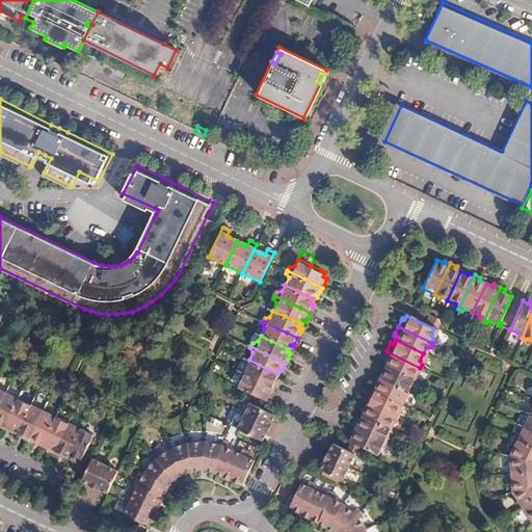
[(383,358),(382,361),(386,362),(383,365),(410,378),(414,372),(419,371),(420,368),(387,351),(383,358)]
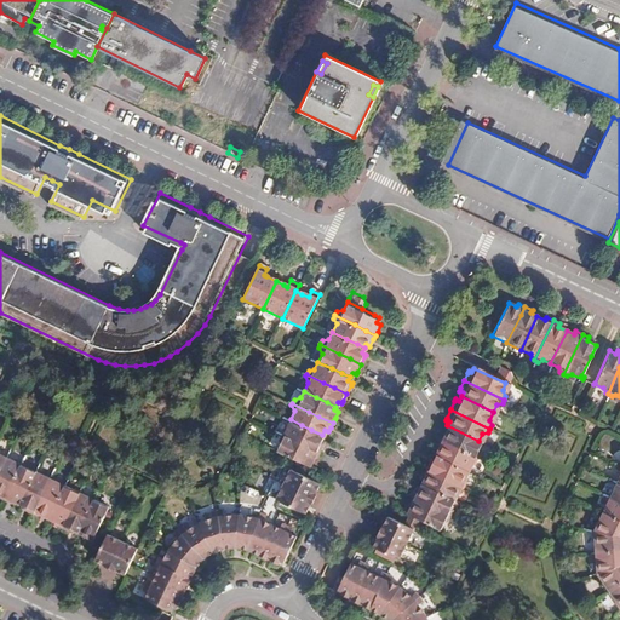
[(293,440),(304,445),(319,452),(323,443),(325,441),(321,438),(322,435),(311,430),(302,425),(291,419),(287,428),(280,429),(279,432),(293,440)]
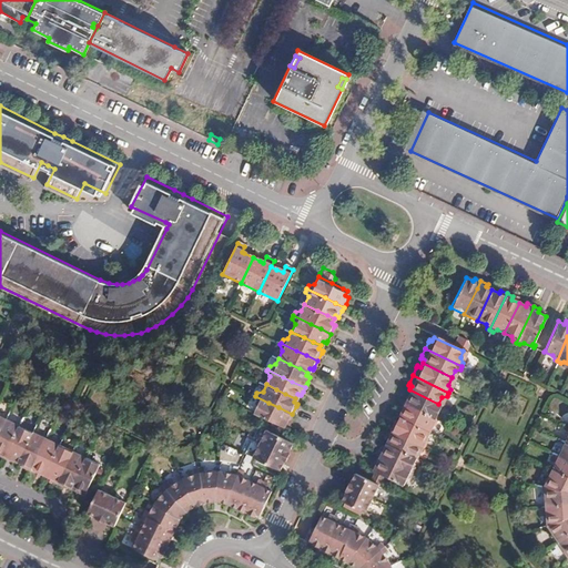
[(404,394),(401,402),(436,419),(437,415),(436,411),(438,404),(409,389),(408,394),(405,392),(404,394)]
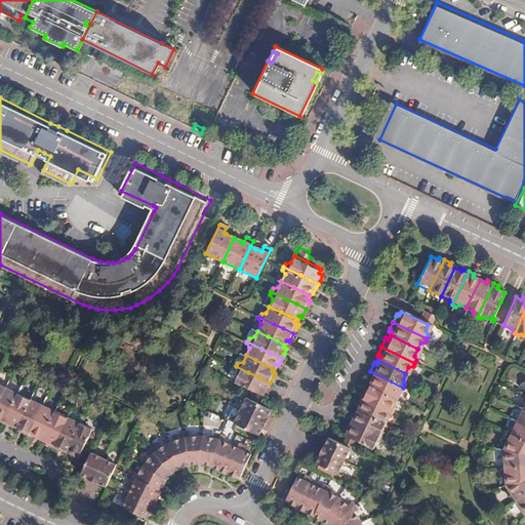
[(235,368),(237,372),(233,380),(260,394),(263,389),(267,391),(269,386),(270,382),(257,376),(248,372),(236,366),(235,368)]
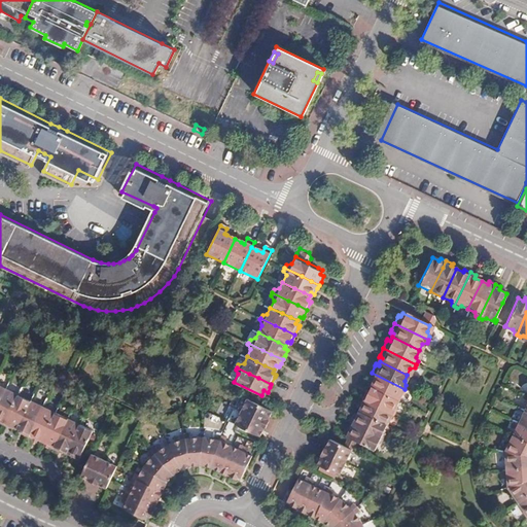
[(367,383),(370,384),(369,387),(395,399),(398,393),(403,392),(405,389),(372,373),(367,381),(367,383)]
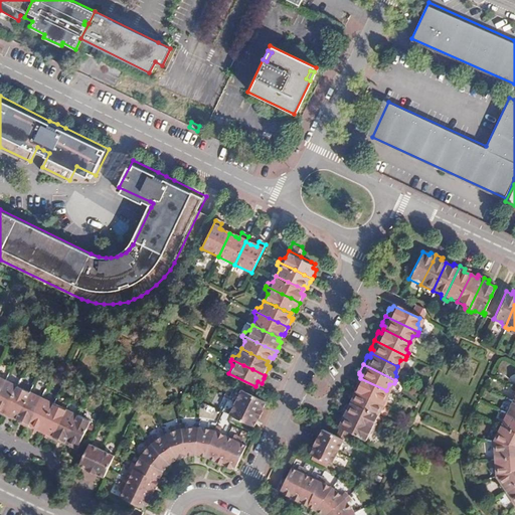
[(355,381),(352,388),(384,404),(385,400),(383,396),(386,390),(360,378),(359,381),(355,380),(355,381)]
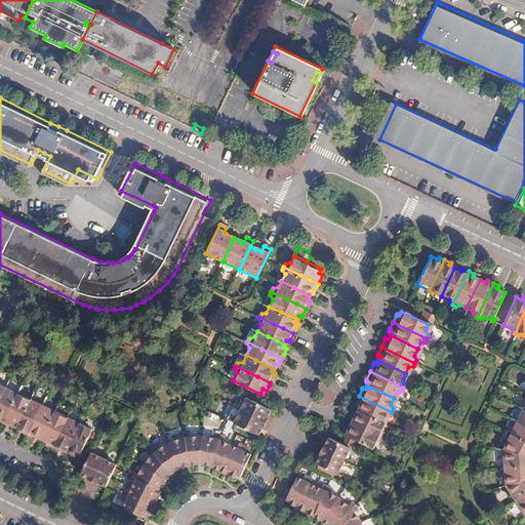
[(12,391),(6,388),(0,399),(0,420),(4,422),(19,390),(16,388),(12,391)]
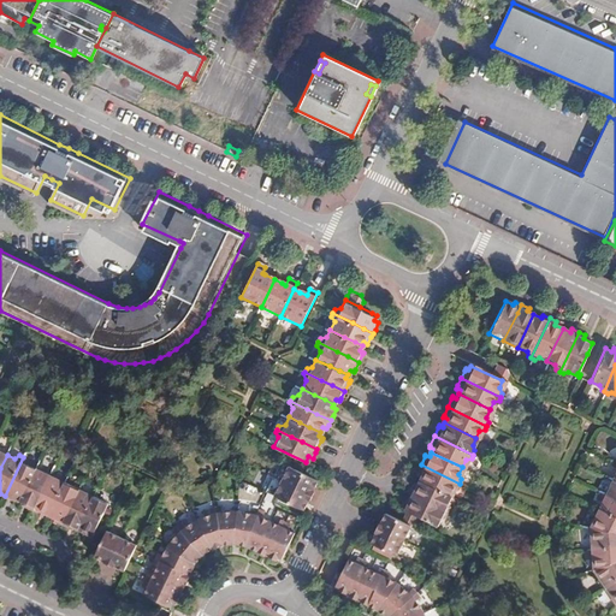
[(27,458),(23,457),(5,496),(15,502),(17,498),(21,499),(36,468),(28,465),(27,458)]
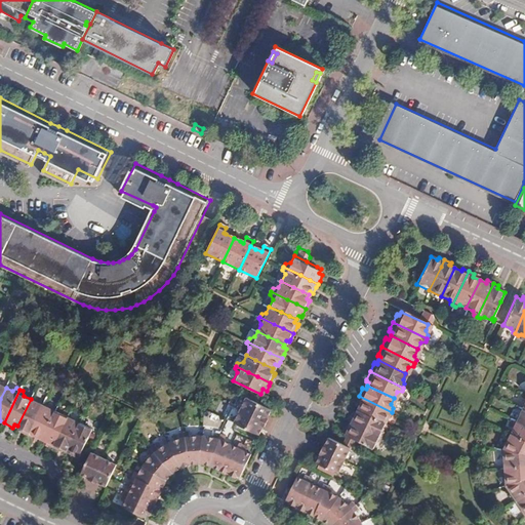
[(354,406),(357,407),(356,409),(382,422),(385,416),(390,415),(392,412),(359,396),(355,403),(354,406)]
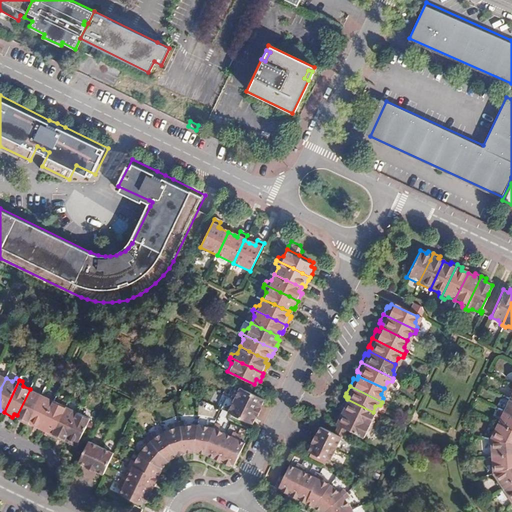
[(240,387),(234,399),(228,411),(235,415),(244,419),(253,424),(254,420),(259,411),(263,403),(265,399),(240,387)]
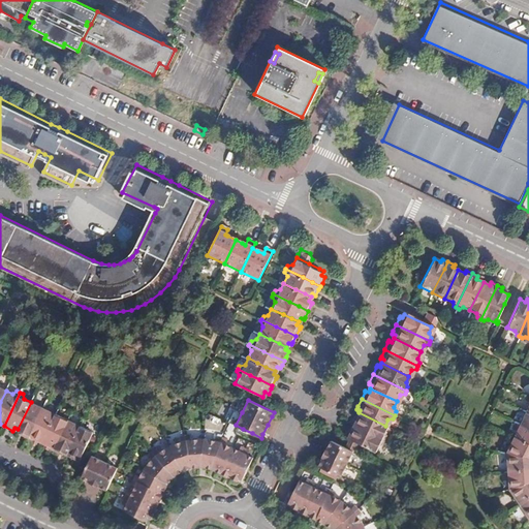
[(37,405),(31,402),(18,429),(21,431),(20,433),(28,438),(44,404),(41,402),(37,405)]
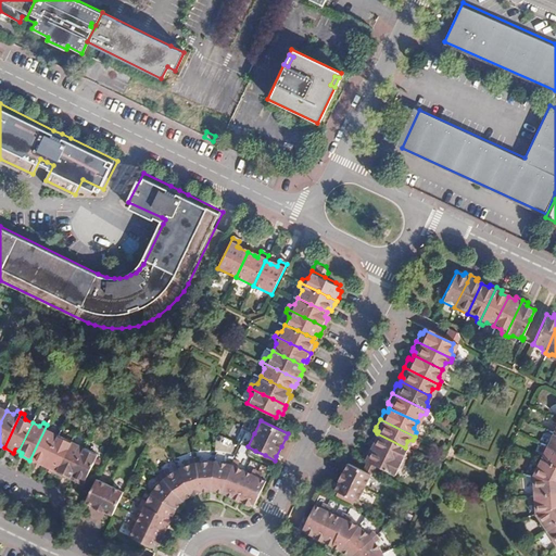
[(50,427),(47,425),(29,460),(39,465),(40,462),(45,464),(58,434),(51,431),(50,427)]
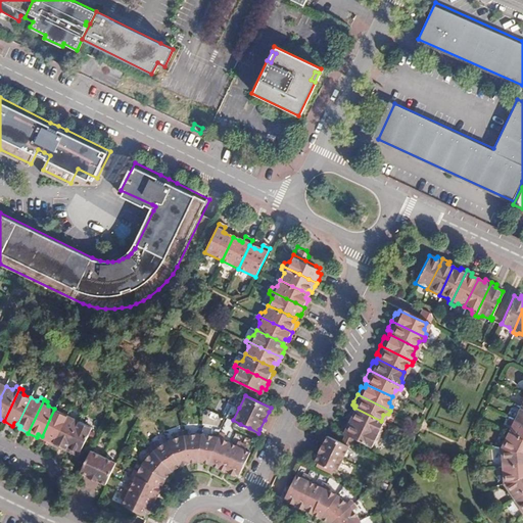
[(352,412),(349,411),(348,413),(345,418),(379,434),(380,431),(378,426),(381,421),(354,408),(352,412)]
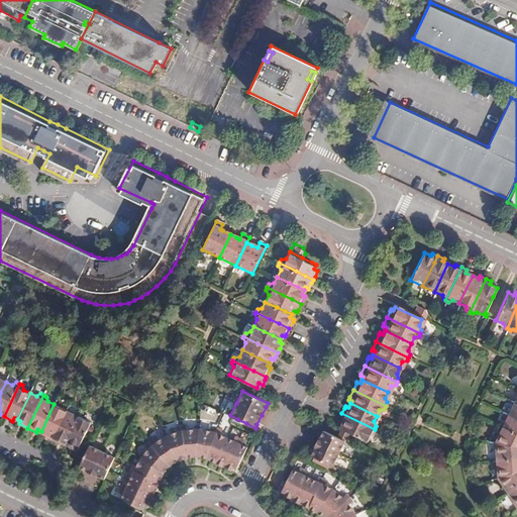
[(508,409),(505,414),(516,419),(516,404),(514,403),(512,409),(508,409)]
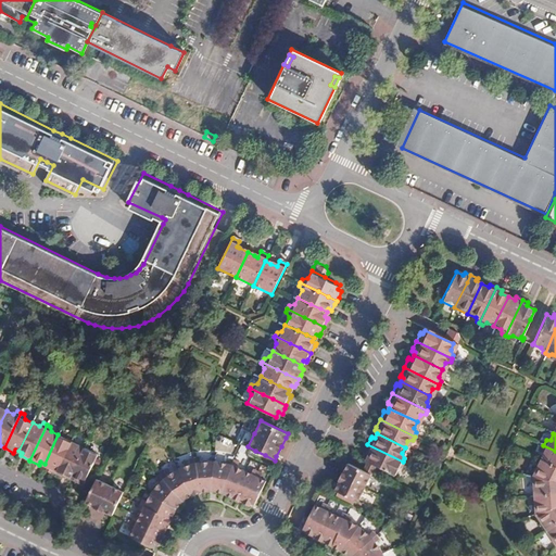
[(65,438),(58,434),(45,464),(48,465),(47,468),(55,472),(73,438),(70,436),(65,438)]
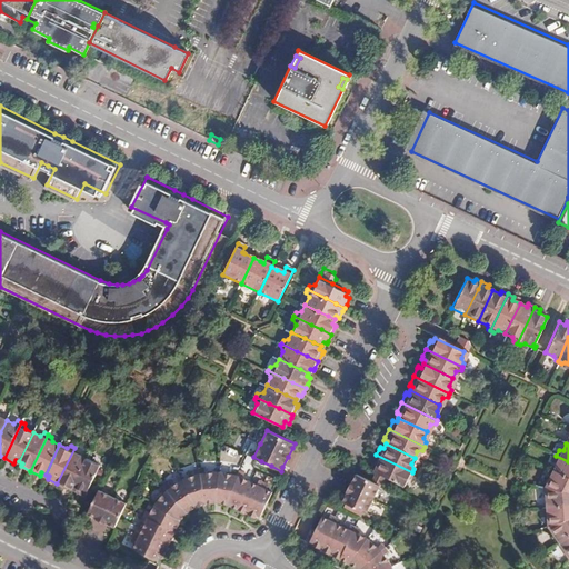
[(79,450),(75,448),(57,483),(68,489),(69,486),(71,487),(86,458),(79,455),(79,450)]
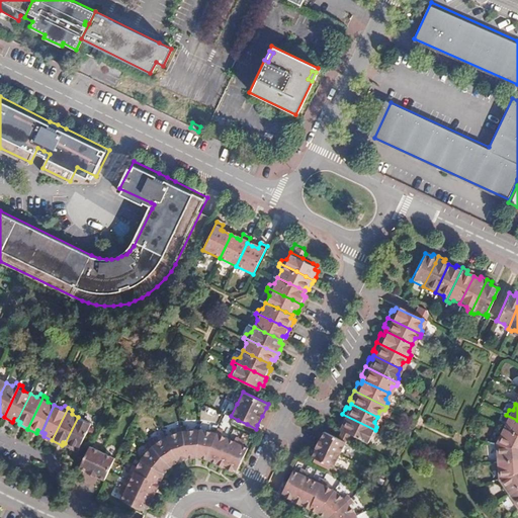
[(338,423),(341,425),(340,428),(349,433),(365,441),(368,435),(373,434),(375,430),(342,414),(339,421),(338,423)]
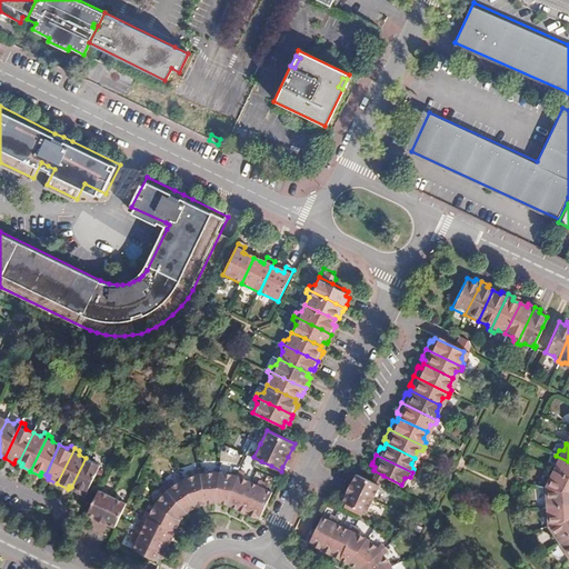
[(558,462),(553,470),(568,478),(568,461),(556,456),(556,458),(558,462)]
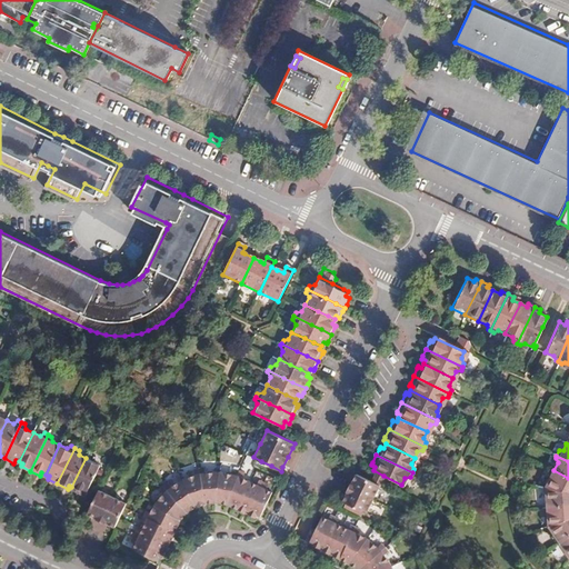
[(100,465),(86,458),(71,487),(76,489),(73,492),(85,498),(100,465)]
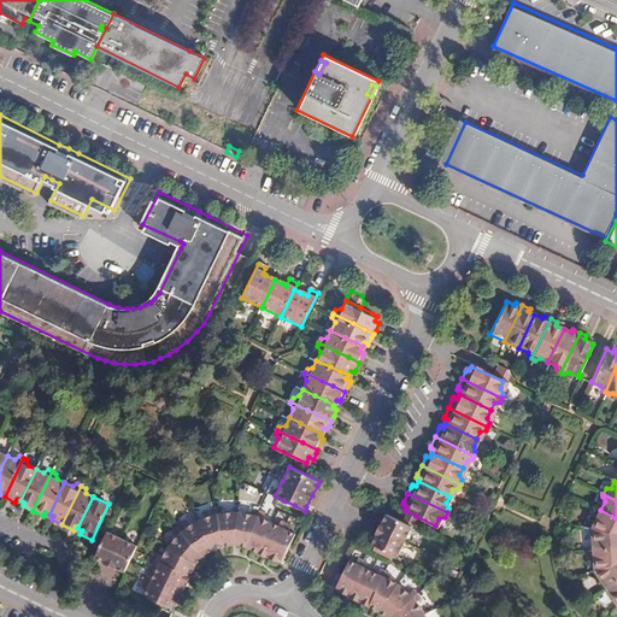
[(383,517),(377,529),(372,541),(370,545),(381,550),(392,554),(397,557),(404,542),(411,527),(399,521),(405,510),(394,505),(389,516),(386,515),(383,517)]
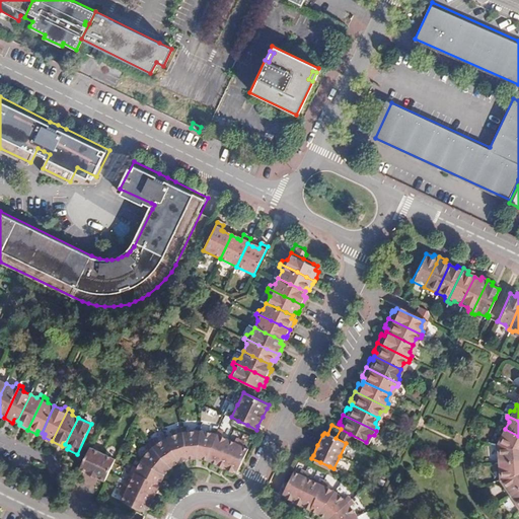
[(148,441),(147,442),(145,446),(148,449),(141,460),(137,467),(134,465),(131,469),(129,473),(133,476),(131,480),(129,485),(125,483),(123,488),(120,492),(124,494),(122,500),(133,505),(144,511),(145,507),(148,508),(151,502),(155,494),(164,475),(170,467),(173,465),(181,460),(199,457),(202,458),(212,460),(219,464),(226,467),(233,471),(235,468),(237,469),(242,459),(248,447),(242,445),(245,439),(241,437),(236,435),(233,440),(229,438),(222,435),(225,430),(219,427),(213,426),(212,431),(201,429),(188,430),(187,426),(182,426),(180,426),(175,428),(176,432),(166,435),(156,441),(153,438),(148,441)]
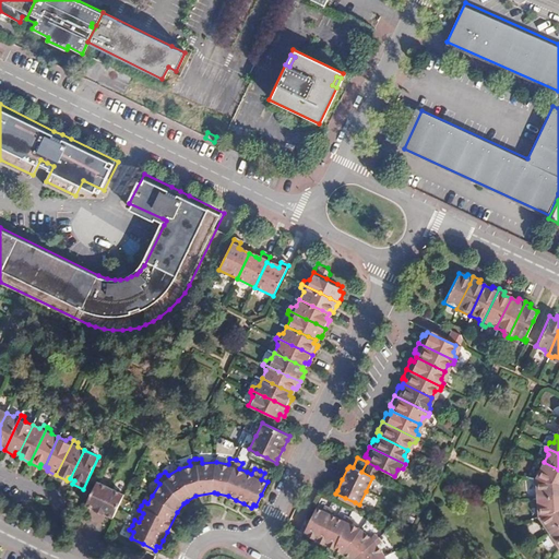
[(538,473),(535,473),(533,478),(558,483),(558,470),(544,462),(538,473)]
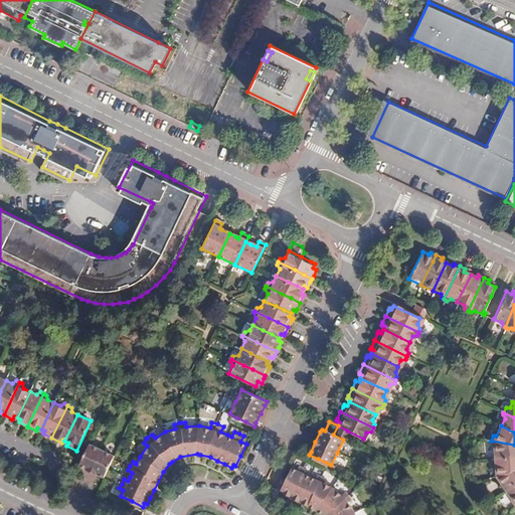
[(491,446),(494,448),(495,458),(514,456),(514,445),(491,441),(491,446)]
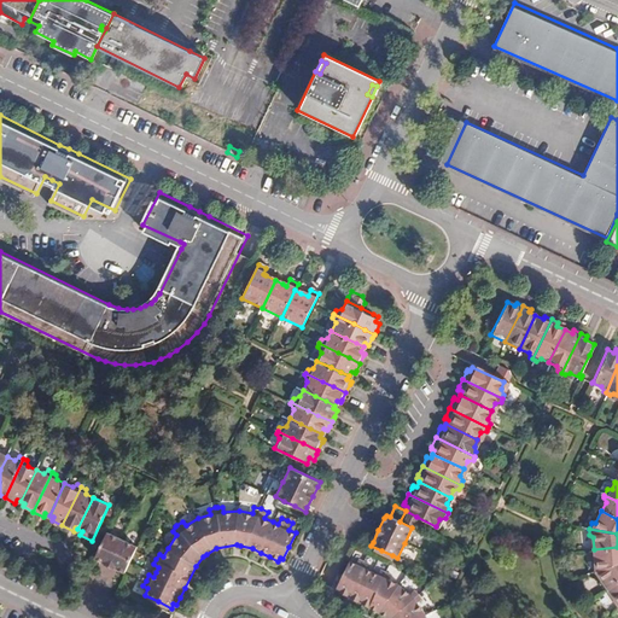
[(123,540),(108,532),(95,558),(110,565),(126,572),(126,571),(132,560),(136,549),(138,546),(123,540)]
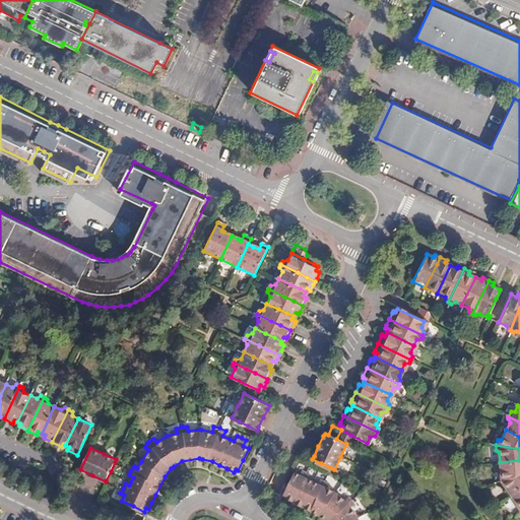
[(519,460),(500,462),(501,472),(499,475),(500,480),(519,473),(519,460)]
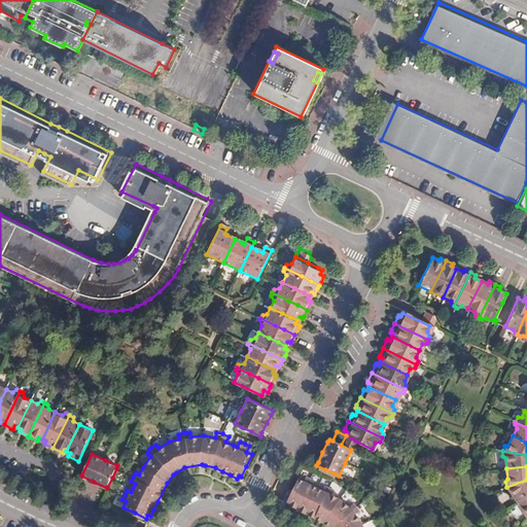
[(328,526),(364,526),(364,524),(357,514),(361,511),(358,506),(357,504),(353,502),(350,504),(340,498),(339,497),(332,494),(335,490),(330,488),(324,485),(322,489),(319,488),(314,485),(316,481),(313,479),(307,477),(305,481),(300,478),(294,489),(288,501),(291,502),(290,505),(300,511),(305,513),(310,515),(321,521),(323,523),(328,526)]
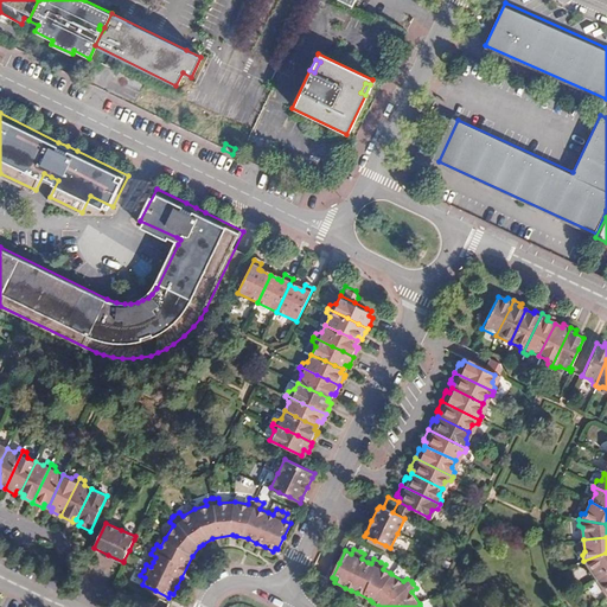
[(606,553),(583,561),(586,567),(592,569),(595,577),(606,569),(606,553)]
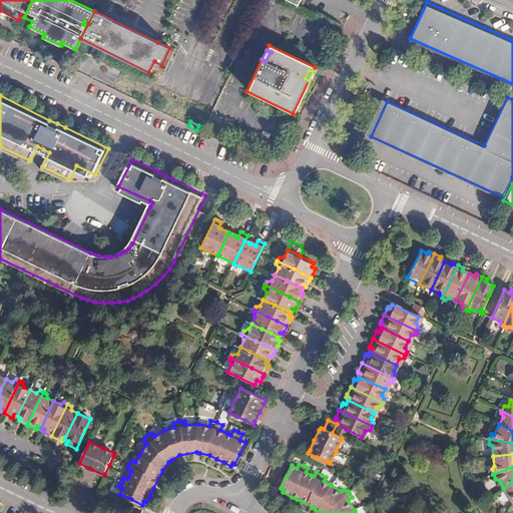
[(512,502),(512,481),(503,488),(509,499),(507,503),(509,507),(512,502)]
